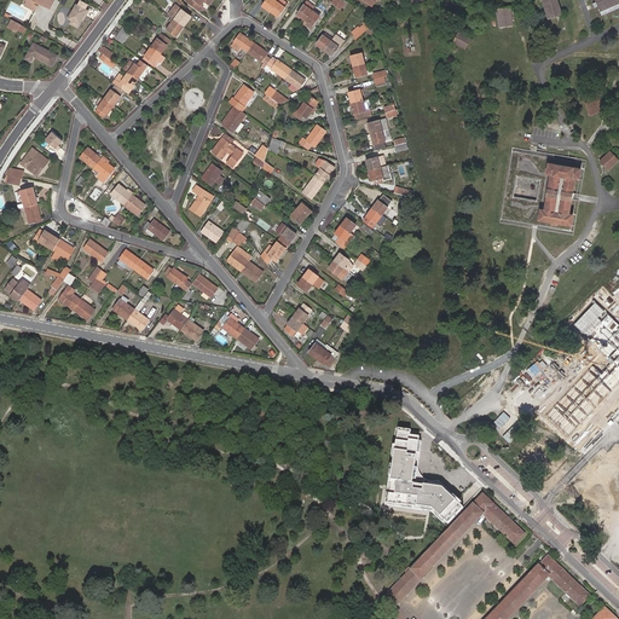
[(39,4),(40,4),(50,10),(55,0),(28,0),(27,3),(24,6),(35,12),(39,7),(36,6),(39,4)]
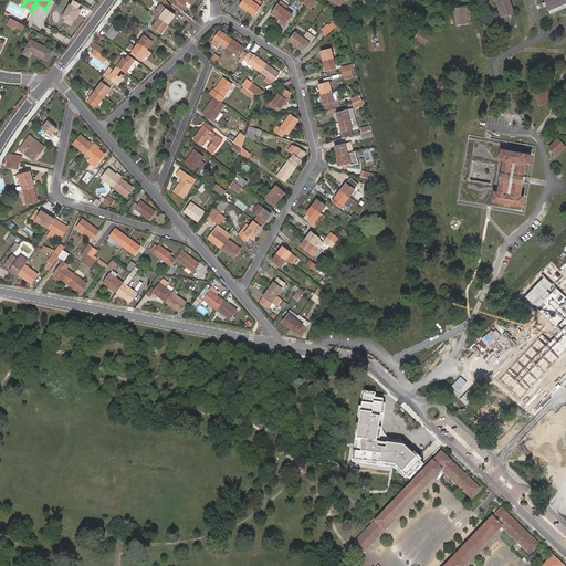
[(81,4),(73,0),(71,4),(69,3),(61,18),(64,19),(62,22),(71,27),(74,19),(76,20),(81,10),(79,8),(81,4)]
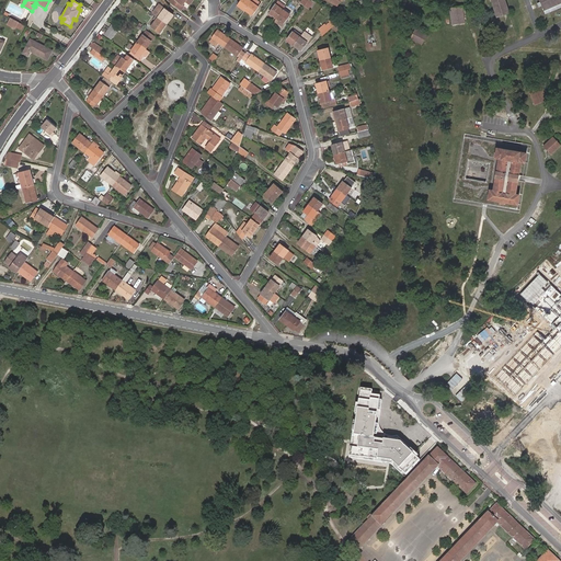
[(190,3),(192,0),(170,0),(170,1),(181,9),(183,6),(182,4),(182,3),(184,1),(185,2),(185,3),(189,6),(190,3)]
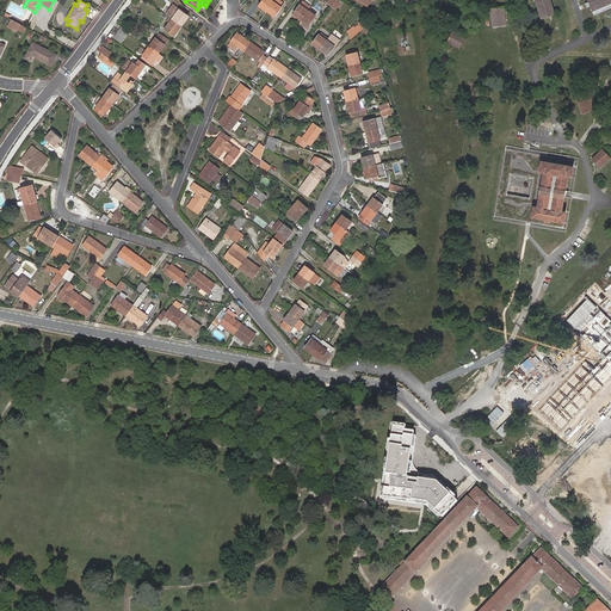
[(263,0),(259,5),(267,11),(275,1),(276,0),(263,0)]
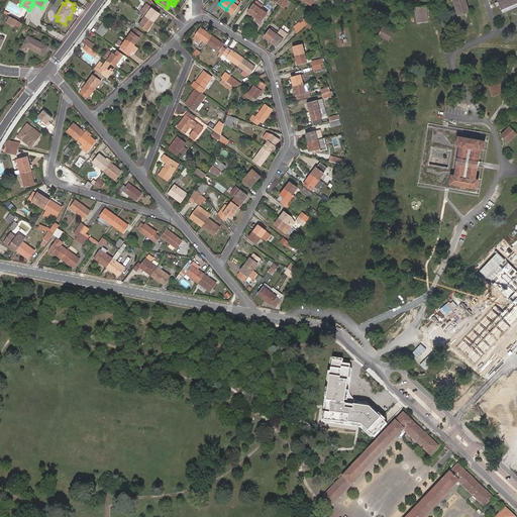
[(240,2),(236,0),(233,0),(232,1),(226,9),(233,14),(239,6),(238,6),(240,2)]
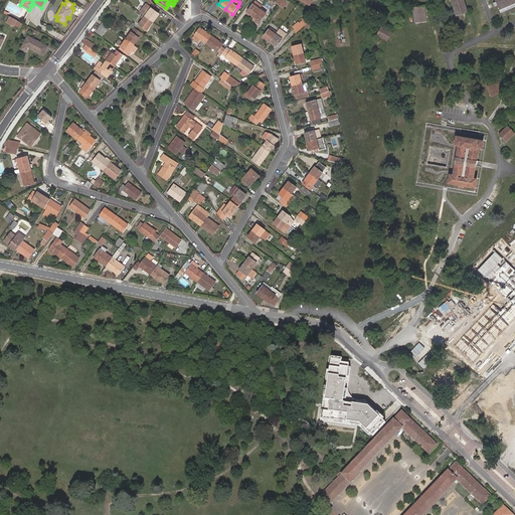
[(255,0),(247,12),(254,17),(261,8),(263,5),(255,0)]
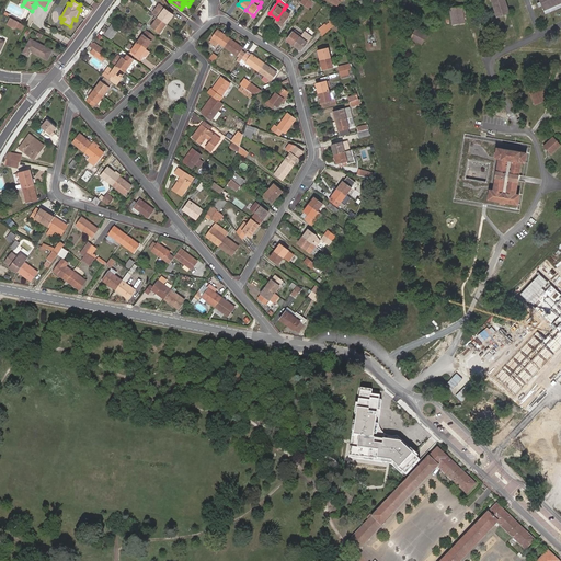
[(315,2),(311,0),(308,0),(305,6),(309,9),(315,2)]
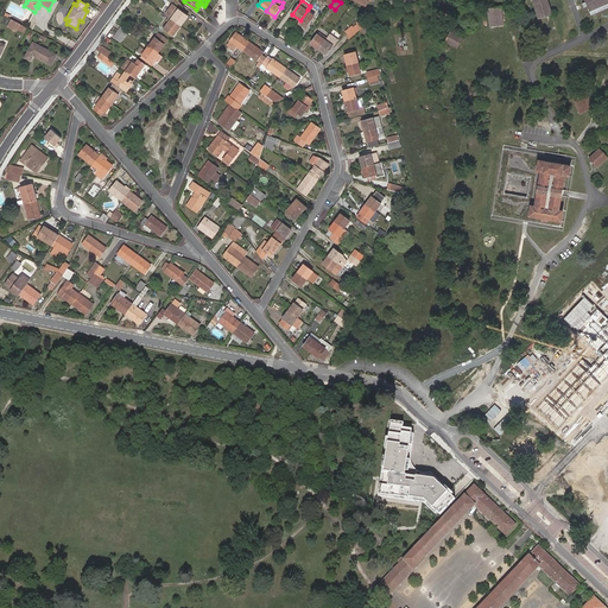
[(532,0),(538,18),(552,14),(548,0),(532,0)]
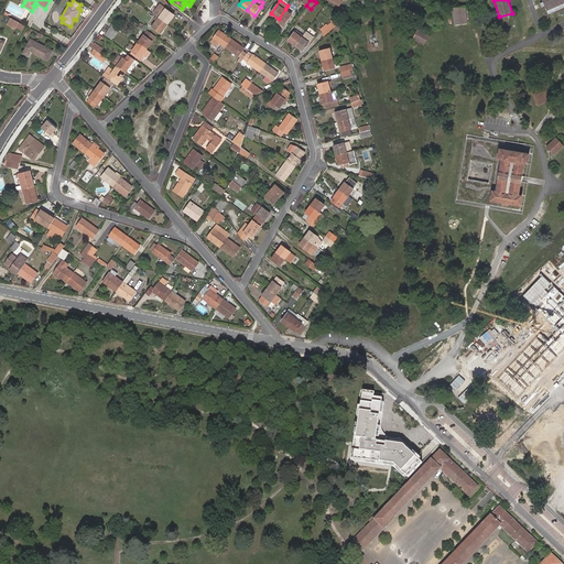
[(563,0),(543,0),(548,10),(563,2),(563,0)]
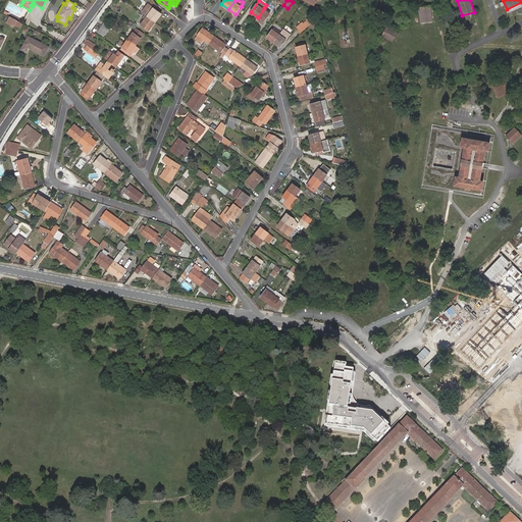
[(162,13),(154,7),(148,3),(142,12),(145,15),(155,22),(162,13)]
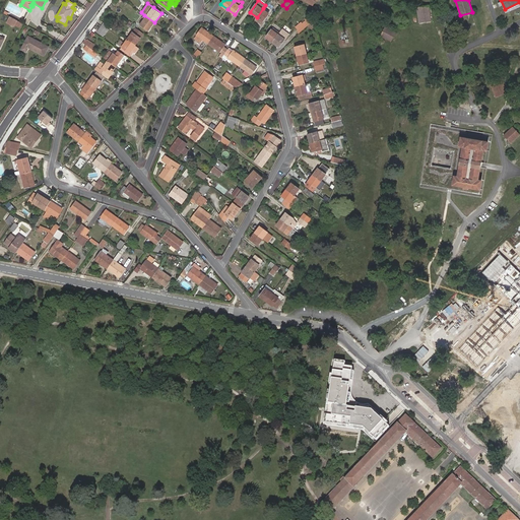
[(431,20),(429,6),(417,7),(419,22),(431,20)]
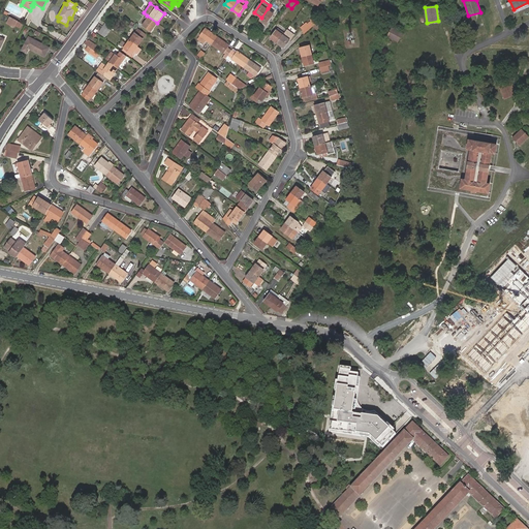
[(268,22),(274,13),(268,8),(261,18),(260,18),(259,20),(263,23),(266,21),(268,22)]
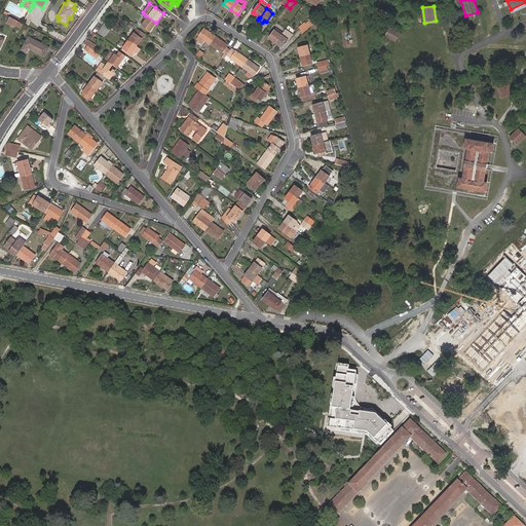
[(318,20),(317,14),(315,12),(307,21),(312,26),(318,20)]
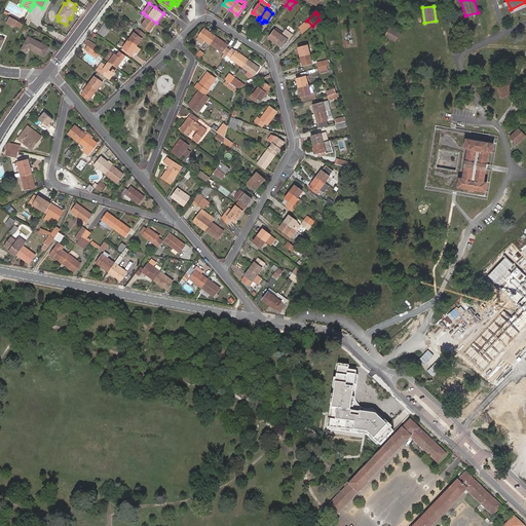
[(11,25),(14,20),(7,15),(4,22),(11,26),(11,25)]
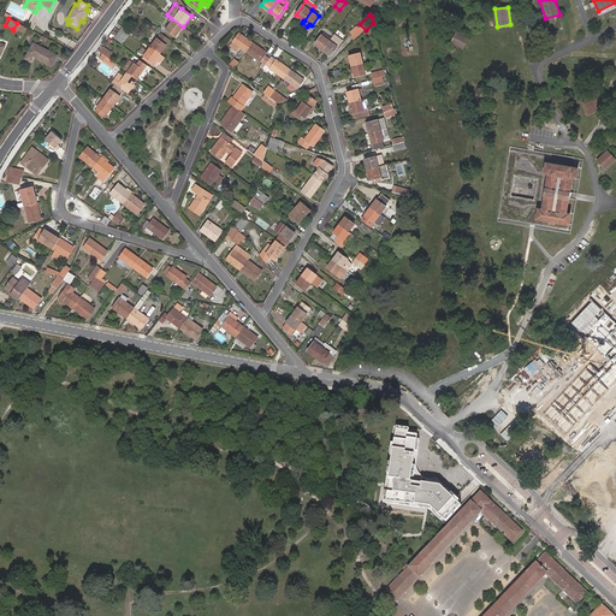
[(183,27),(171,18),(170,21),(171,22),(166,29),(176,36),(183,27)]
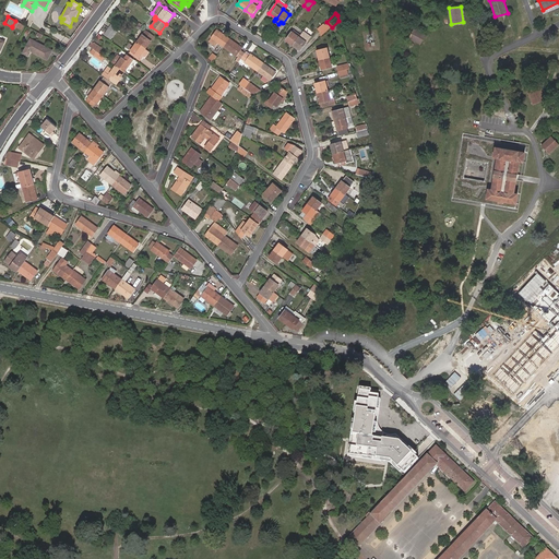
[(335,32),(341,27),(339,21),(332,27),(335,32)]
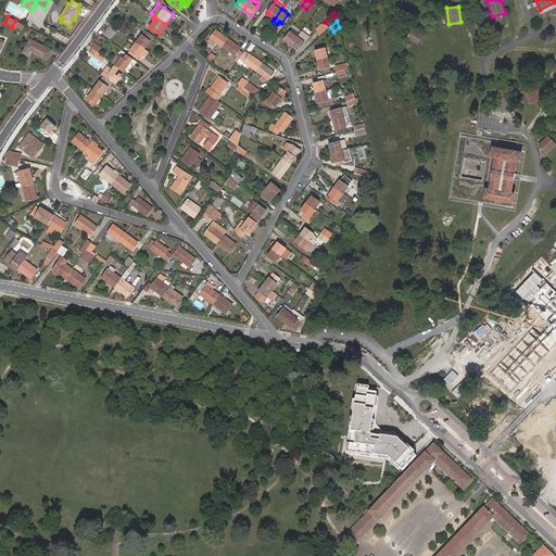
[(118,29),(111,24),(103,34),(111,39),(118,29)]
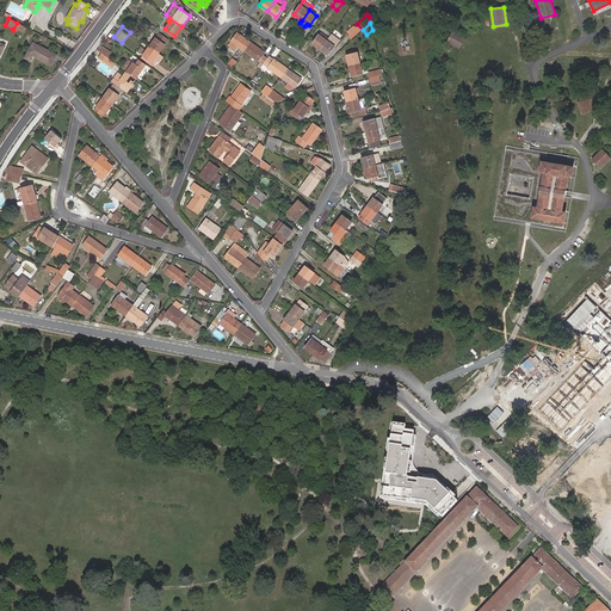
[(460,49),(466,37),(454,31),(448,43),(460,49)]
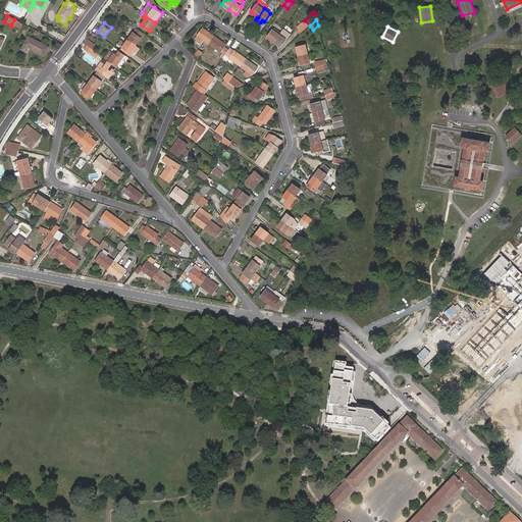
[(208,44),(214,36),(203,28),(197,35),(195,38),(201,43),(203,40),(208,44)]
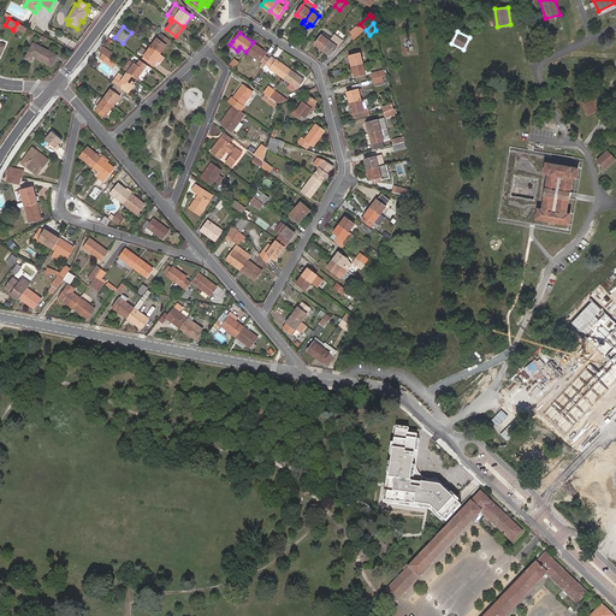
[(171,41),(161,34),(150,47),(161,54),(169,45),(167,45),(171,41)]
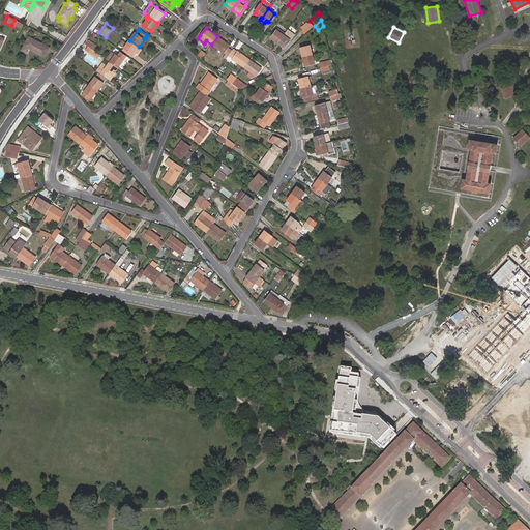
[(271,38),(277,42),(284,34),(277,29),(271,38)]
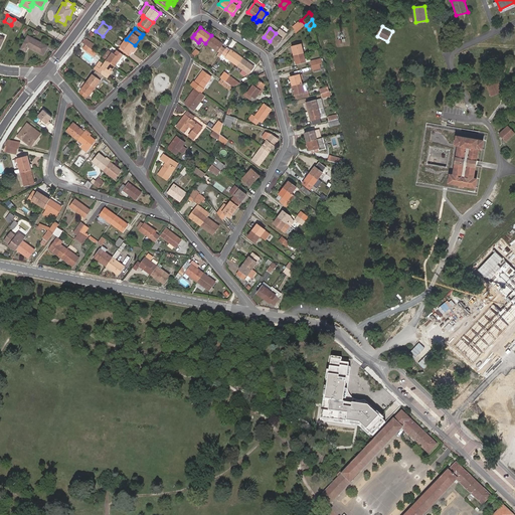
[(283,39),(287,34),(280,29),(278,31),(276,33),(270,41),(277,46),(282,39),(283,39)]
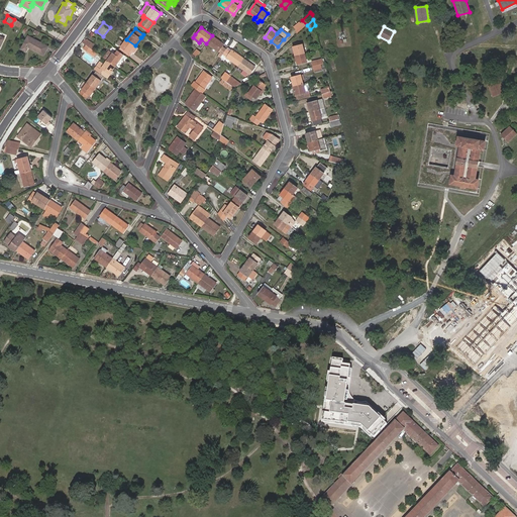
[(224,44),(212,35),(206,43),(219,53),(219,52),(220,53),(218,56),(220,58),(222,55),(226,49),(223,46),(224,44)]
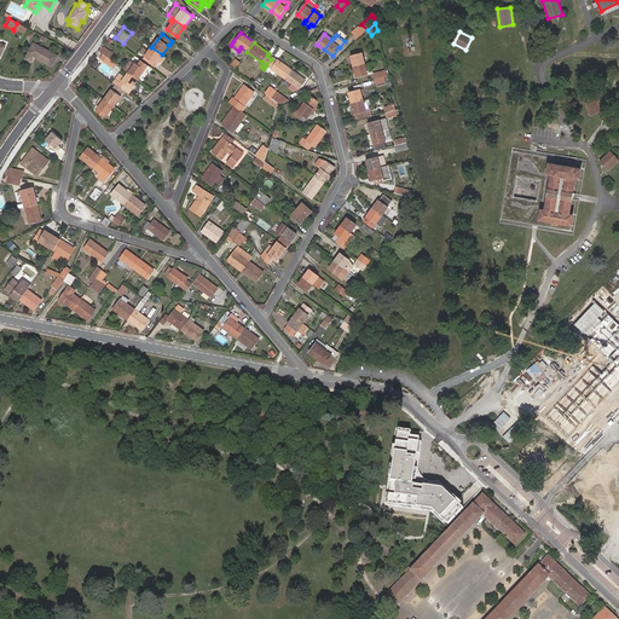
[(52,67),(58,56),(34,44),(27,58),(32,62),(34,57),(52,67)]
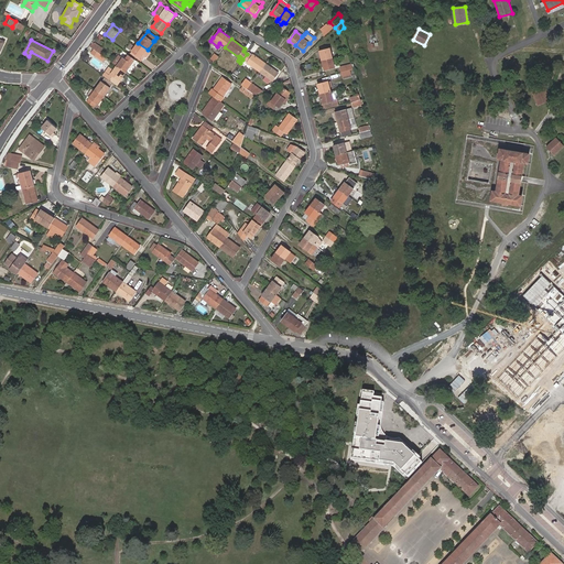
[(147,57),(151,52),(148,50),(138,43),(134,46),(131,43),(128,47),(132,51),(130,53),(141,62),(143,60),(141,58),(143,55),(145,56),(147,57)]
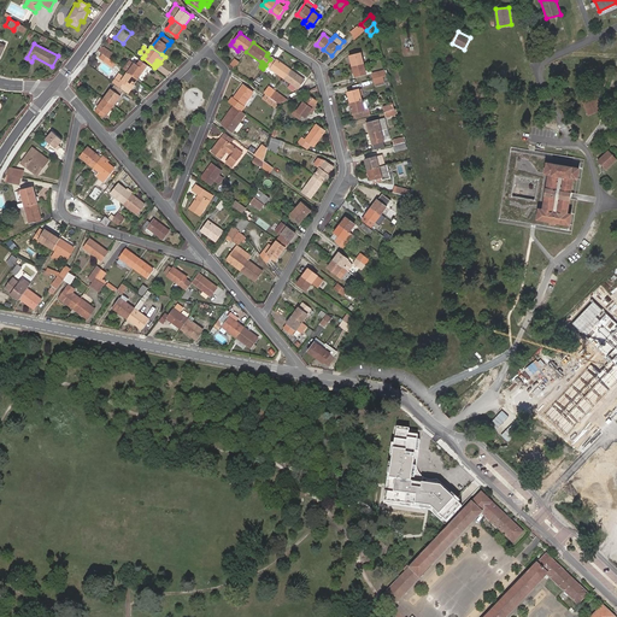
[(352,66),(364,63),(360,53),(350,56),(352,66)]
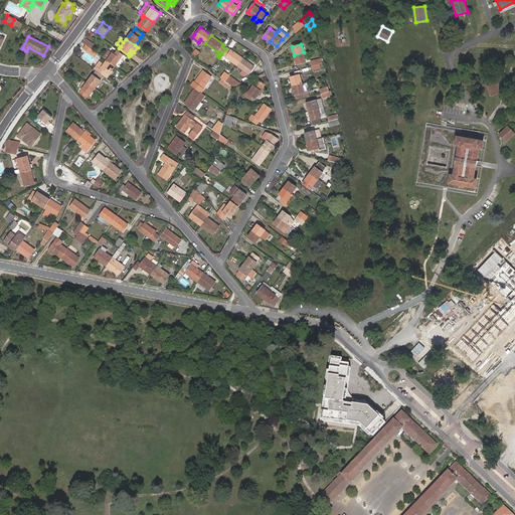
[(88,46),(86,45),(83,48),(95,56),(97,53),(88,46)]
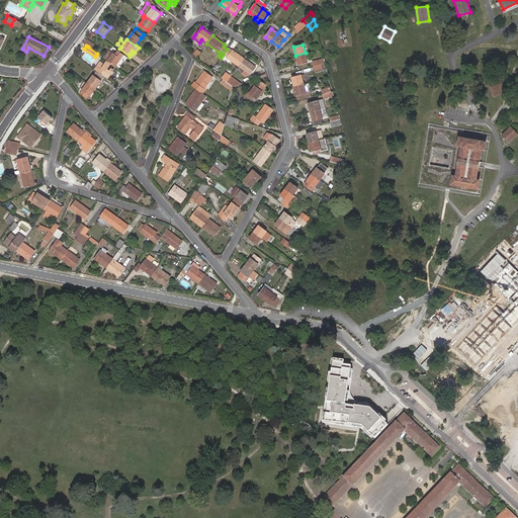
[(197,57),(200,53),(200,52),(203,49),(200,47),(198,50),(197,49),(193,55),(196,58),(197,57)]
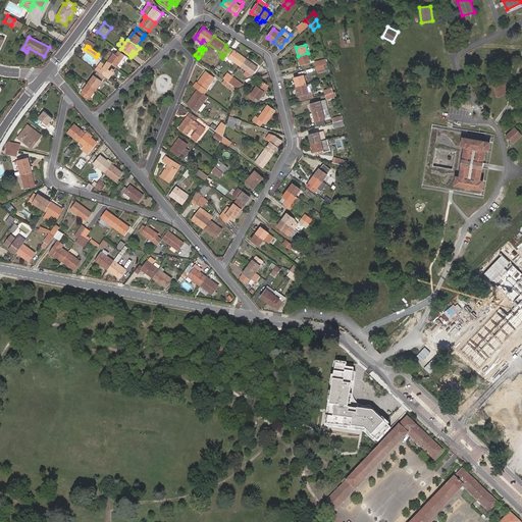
[(230,47),(228,50),(224,55),(228,58),(241,66),(246,59),(230,47)]
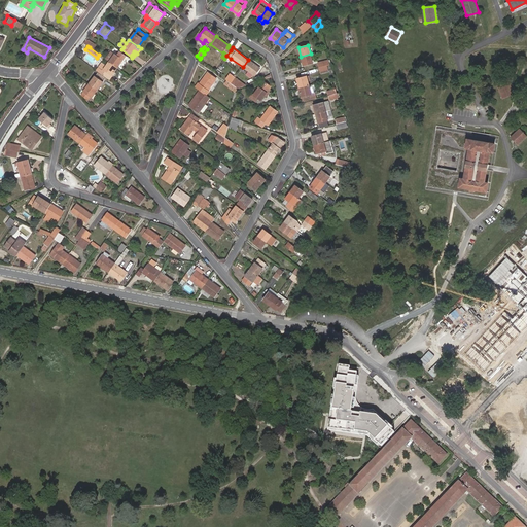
[(121,64),(124,60),(127,57),(119,51),(117,55),(115,54),(114,55),(111,51),(106,59),(109,62),(118,68),(121,64)]
